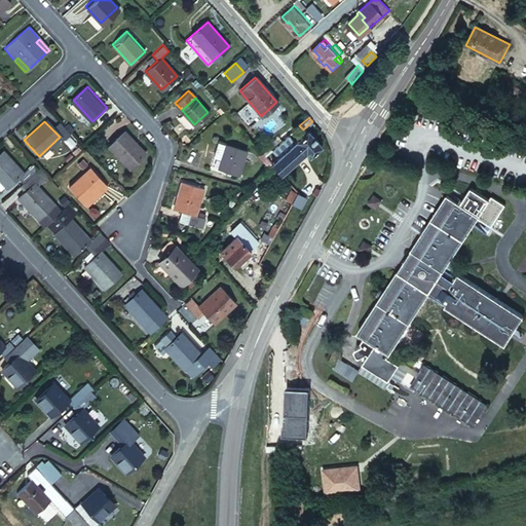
[(59,123),(58,122),(51,128),(60,137),(62,140),(69,135),(59,123)]
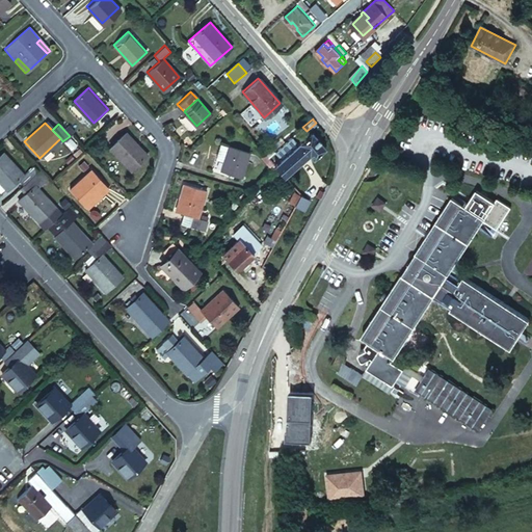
[(299,143),(274,165),(278,169),(281,171),(284,176),(309,154),(313,159),(326,148),(312,131),(298,141),(299,143)]
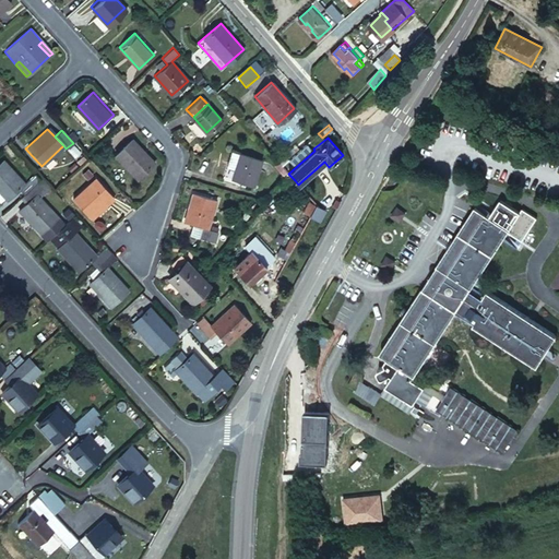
[(134,140),(117,156),(139,180),(156,164),(134,140)]
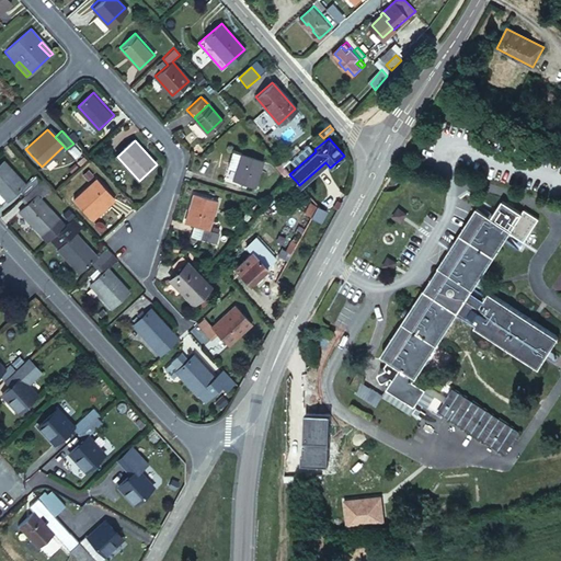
[(222,164),(230,167),(235,151),(227,149),(222,164)]
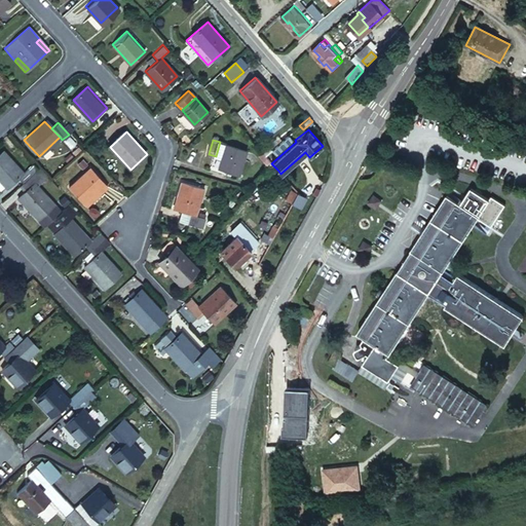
[(216,156),(214,165),(236,173),(242,148),(220,142),(216,156)]
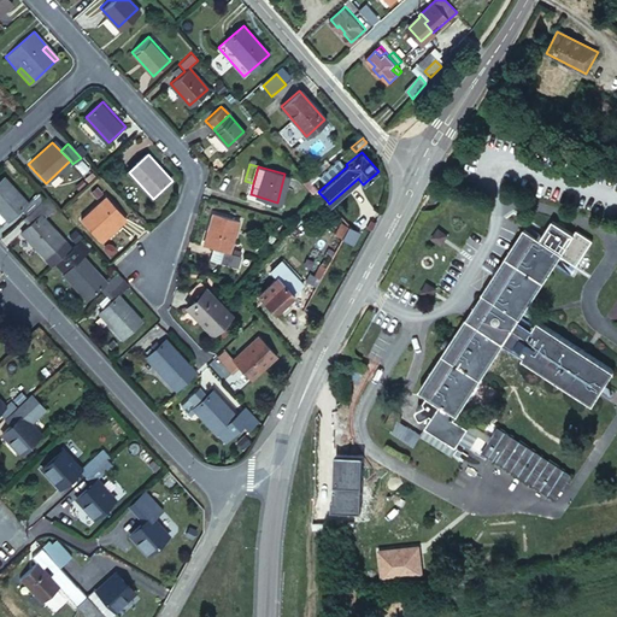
[(19,209),(25,216),(28,215),(42,201),(35,194),(27,201),(3,177),(0,178),(0,213),(6,221),(19,209)]
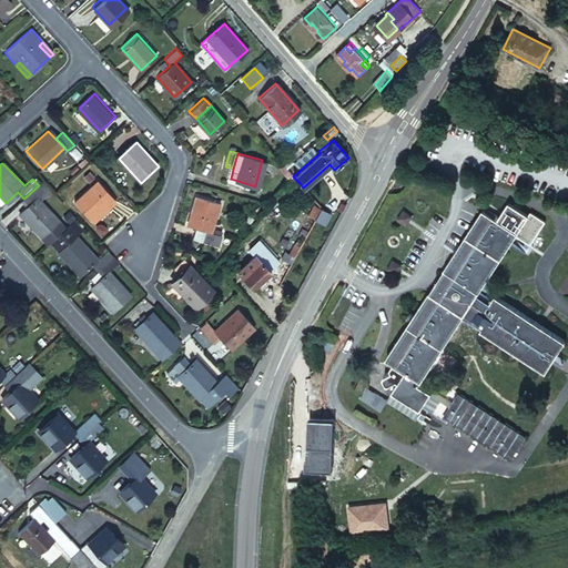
[(297,181),(293,176),(290,181),(296,186),(300,183),(297,181)]
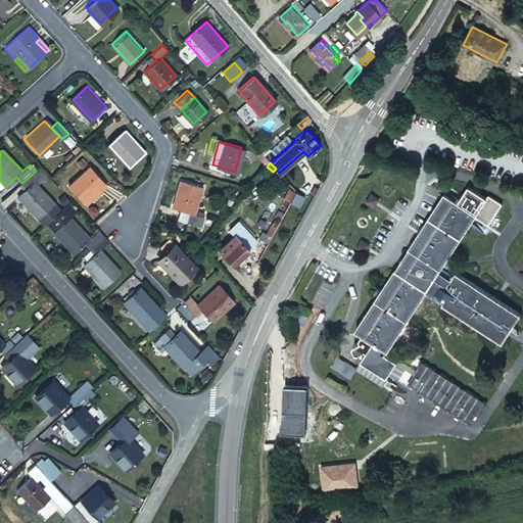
[(89,167),(68,186),(83,203),(103,184),(89,167)]
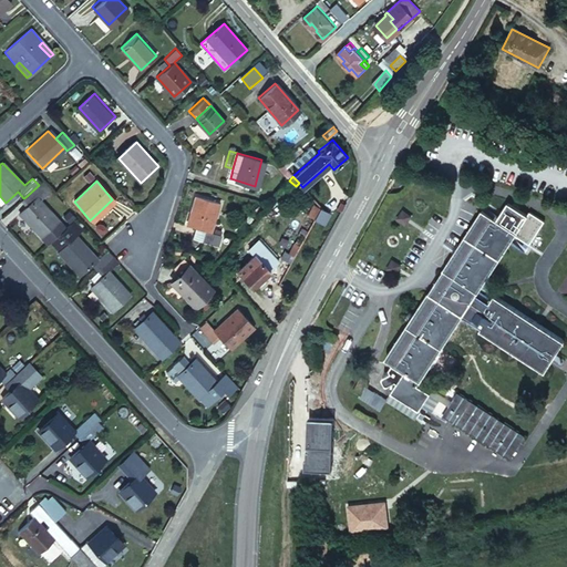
[(284,186),(278,192),(286,198),(296,186),(289,181),(284,186)]
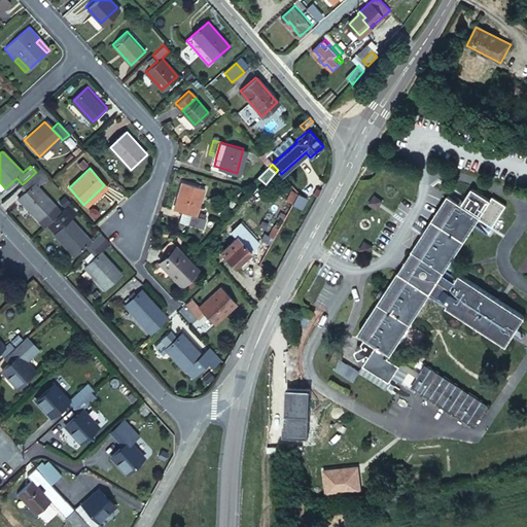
[(43,177),(37,171),(36,172),(24,183),(29,189),(25,194),(19,200),(38,221),(56,206),(35,184),(43,177)]
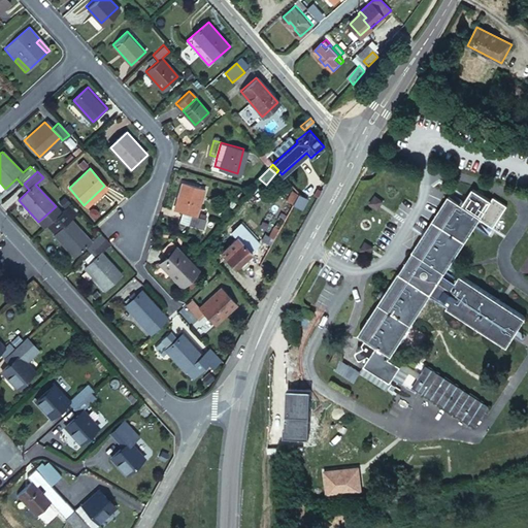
[(179,182),(172,208),(180,210),(178,219),(202,225),(204,217),(201,217),(199,216),(197,215),(194,213),(200,188),(179,182)]
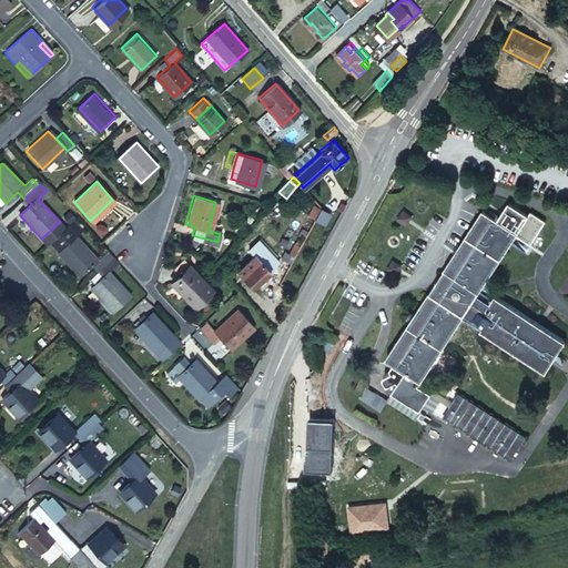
[(26,198),(23,199),(21,201),(27,209),(31,204),(26,198)]
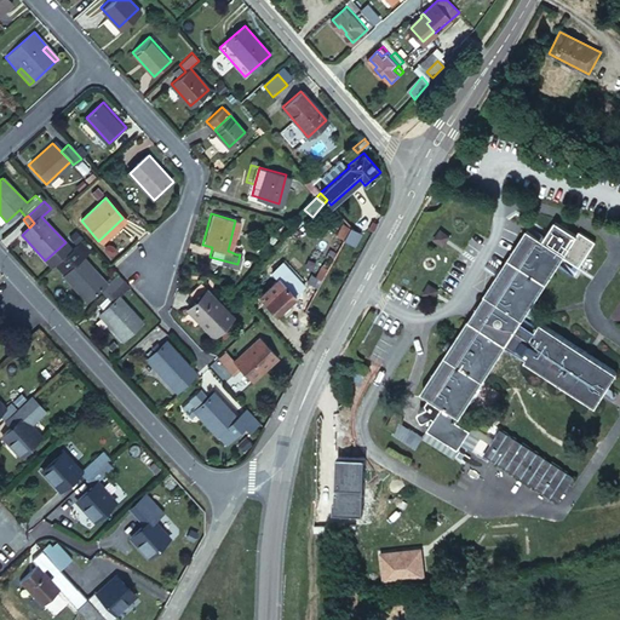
[(122,218),(98,241),(102,244),(126,220),(122,218)]
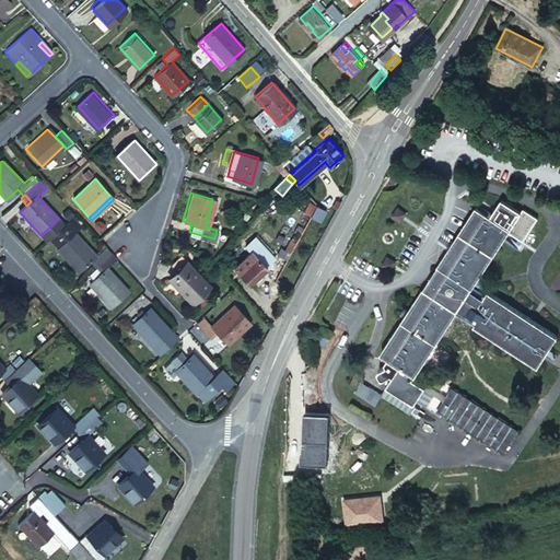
[(483,276),(512,233),(526,242),(541,220),(527,210),(525,213),(505,200),(493,220),(478,211),(383,354),(388,359),(417,376),(459,312),(477,325),(476,326),(539,369),(559,339),(490,293),(489,295),(476,287),(478,284),(482,288),(488,279),(483,276)]
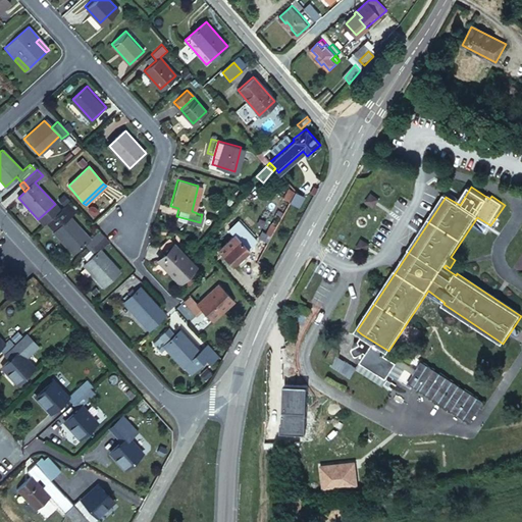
[(304,195),(295,190),(289,200),(298,205),(304,195)]
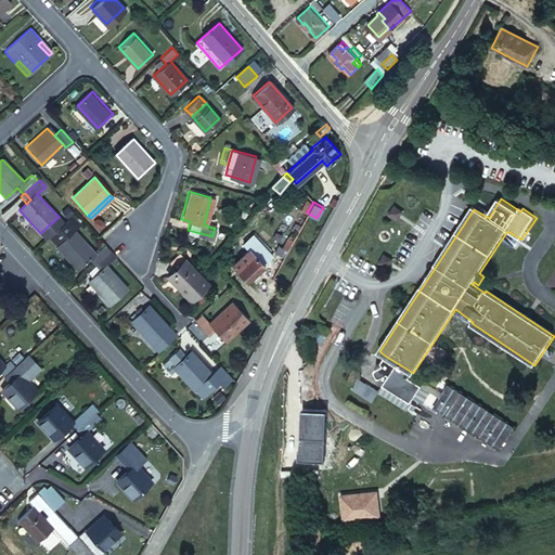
[(94,265),(110,250),(104,245),(95,253),(75,231),(79,226),(71,216),(61,224),(62,226),(52,234),(60,243),(56,246),(77,269),(89,259),(94,265)]
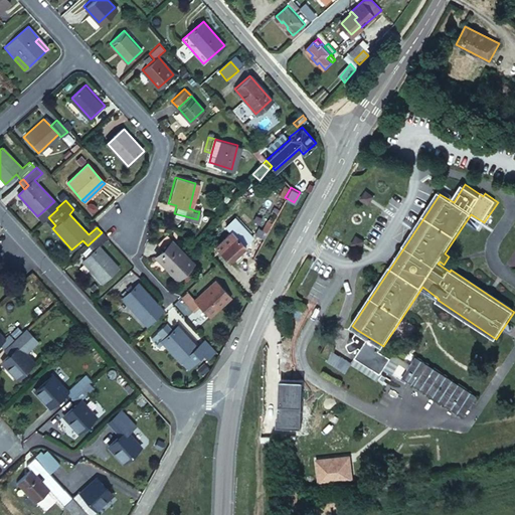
[(268,228),(272,220),(267,217),(262,227),(267,230),(268,228)]
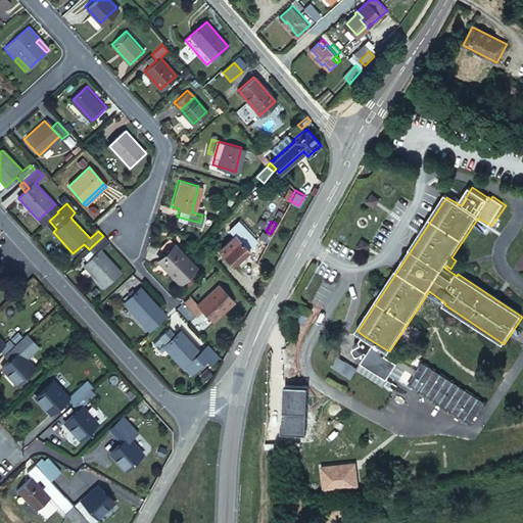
[(229,239),(217,250),(231,266),(235,260),(240,257),(248,249),(240,240),(242,238),(237,232),(234,235),(232,237),(229,239)]
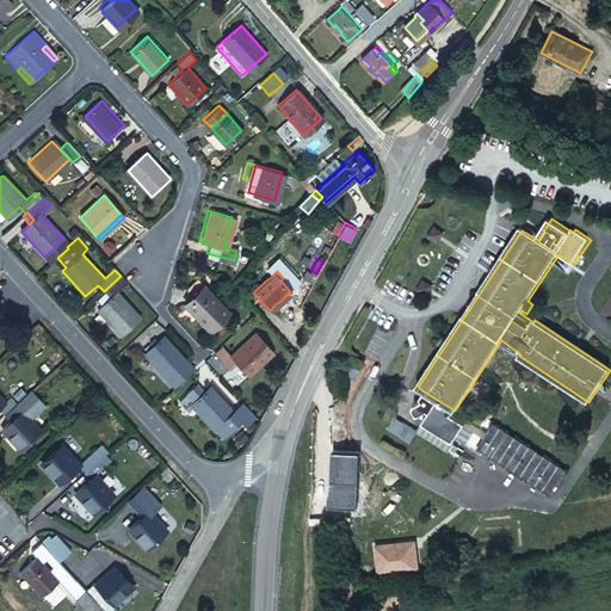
[(125,282),(121,276),(104,291),(103,292),(109,298),(97,309),(119,334),(140,316),(117,291),(127,283),(125,282)]
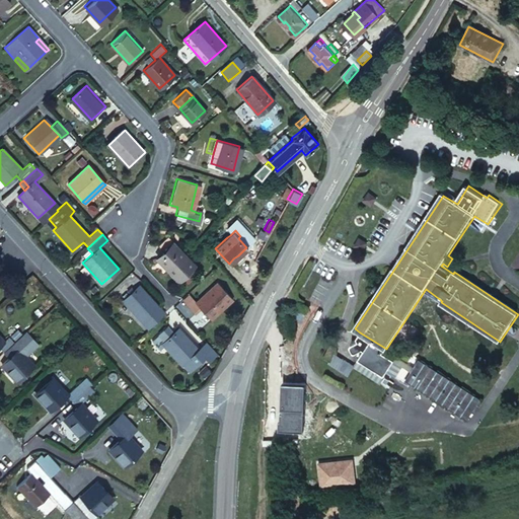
[(169,235),(157,245),(164,253),(157,258),(177,280),(195,265),(184,253),(183,254),(173,244),(175,242),(169,235)]
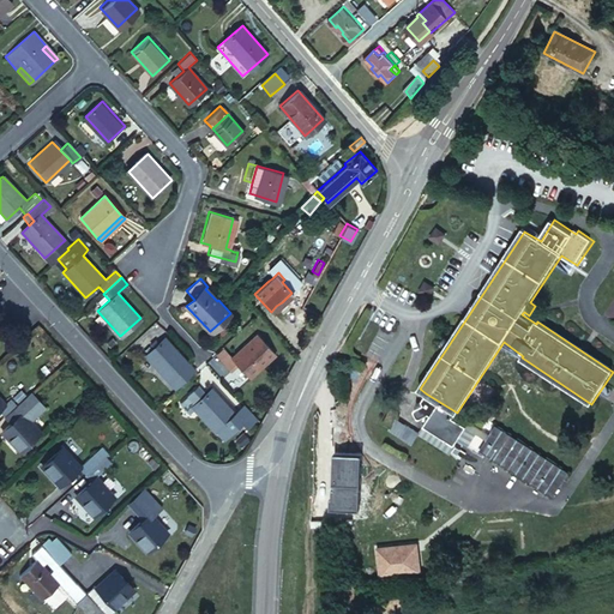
[(226,351),(218,359),(230,372),(238,365),(250,378),(275,354),(257,335),(232,357),(226,351)]
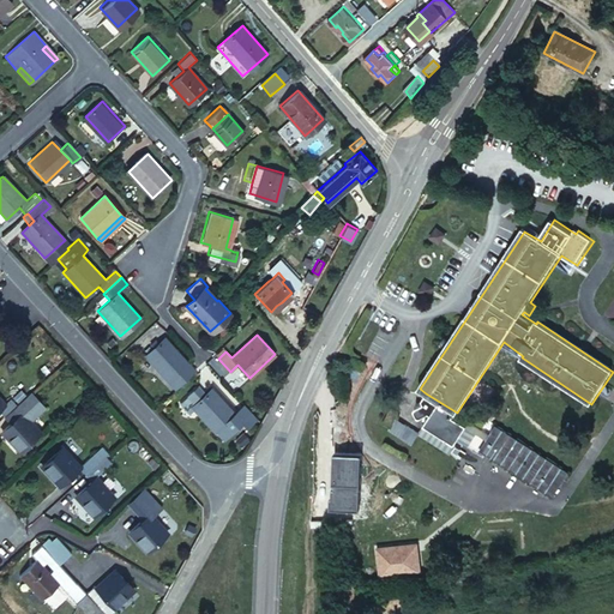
[(145,356),(168,381),(188,363),(164,338),(145,356)]
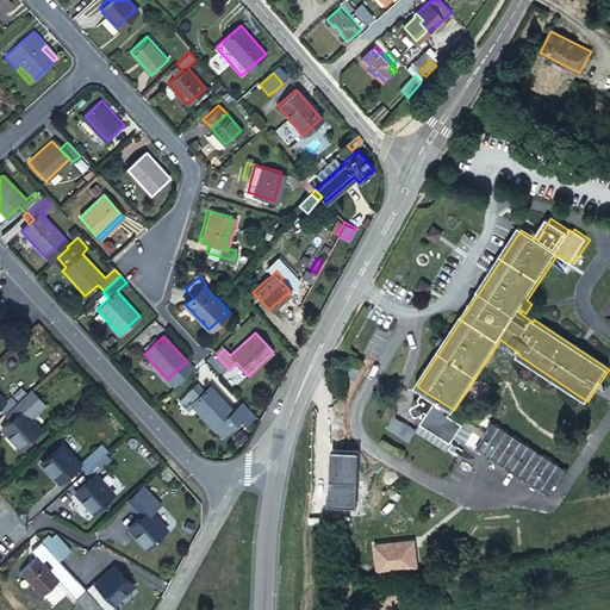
[(366,360),(353,353),(347,363),(359,371),(366,360)]
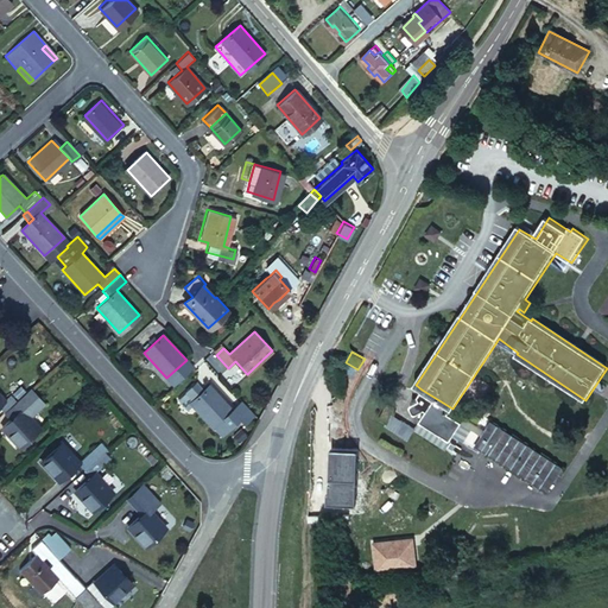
[(178,379),(192,367),(191,365),(187,360),(166,378),(172,385),(178,379)]
